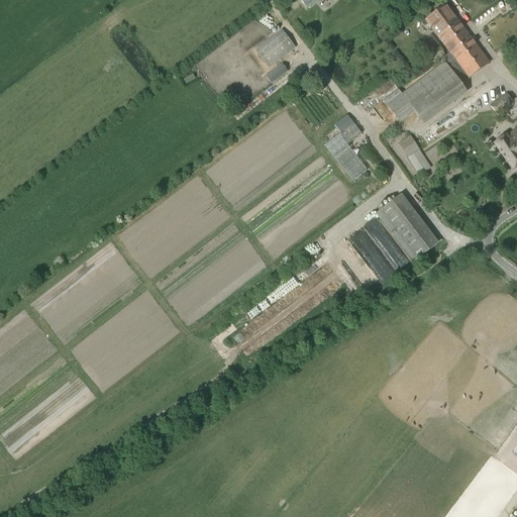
[(419,119),(462,87),(461,85),(469,78),(489,64),(445,6),(426,20),(450,53),(441,60),(444,64),(401,95),(398,90),(383,101),(399,123),(414,112),(419,119)]
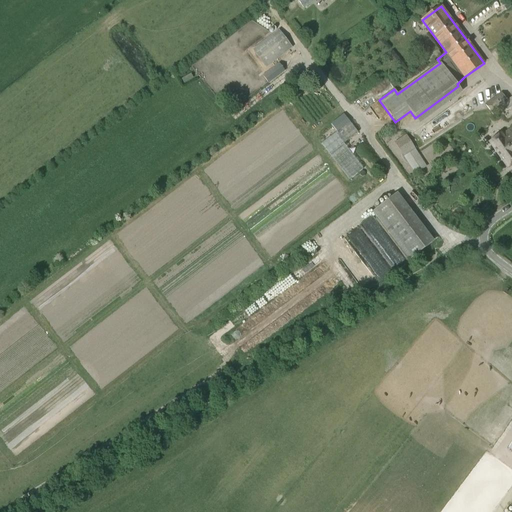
[(266,68),(292,48),(278,30),(252,50),(266,68)]
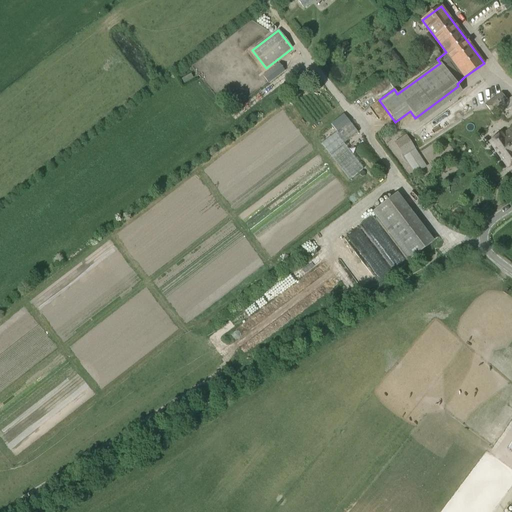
[(427,65),(440,55),(434,47),(421,57),(427,65)]
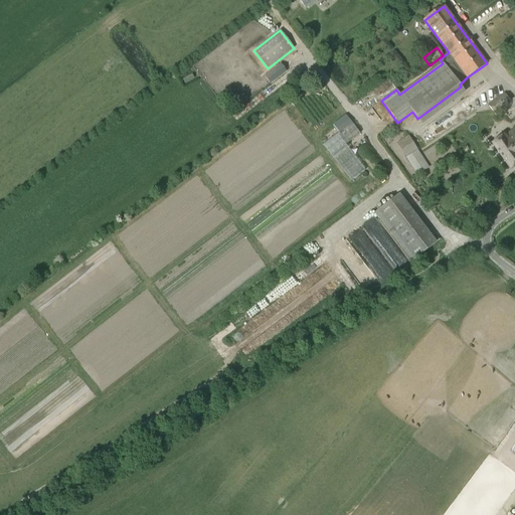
[(514,98),(510,102),(504,94),(488,105),(497,117),(504,111),(510,120),(514,116),(514,98)]
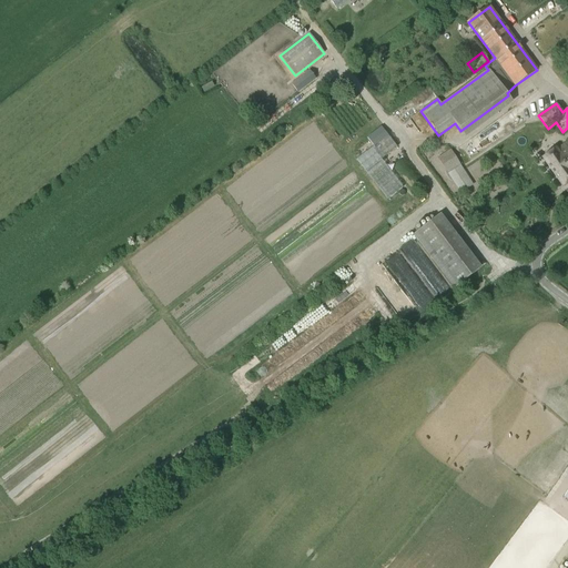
[(382,127),(367,138),(374,145),(388,134),(382,127)]
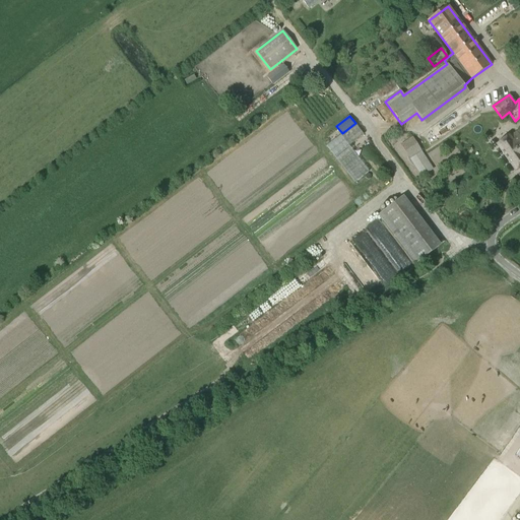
[(354,182),(369,171),(349,145),(364,134),(355,123),(326,145),(354,182)]
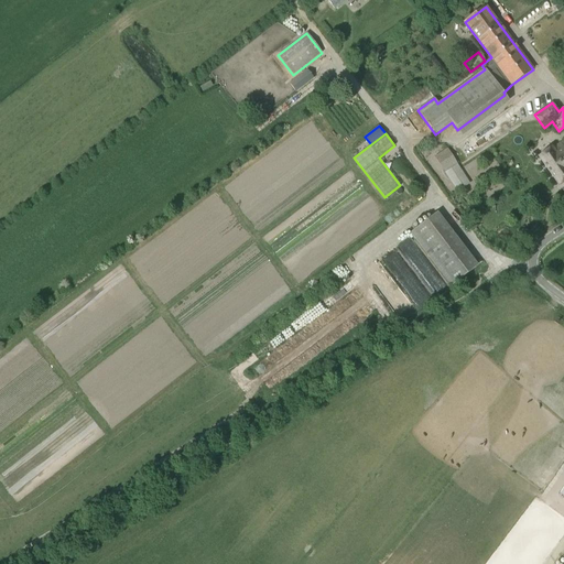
[(563,140),(552,149),(540,156),(559,184),(563,180),(563,140)]
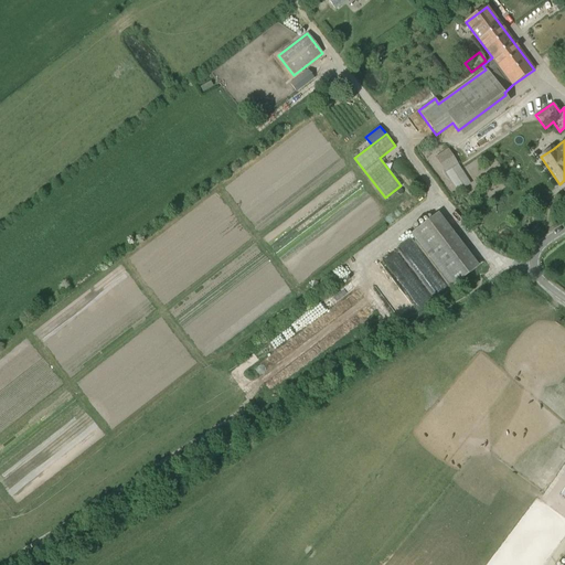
[(445,173),(458,164),(448,149),(435,158),(445,173)]
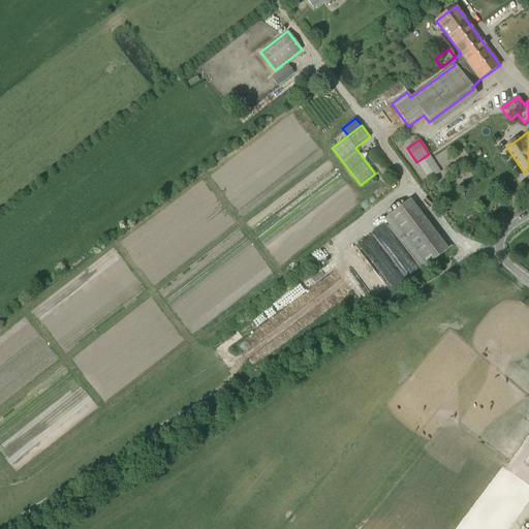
[(423,269),(443,253),(405,204),(385,219),(423,269)]
